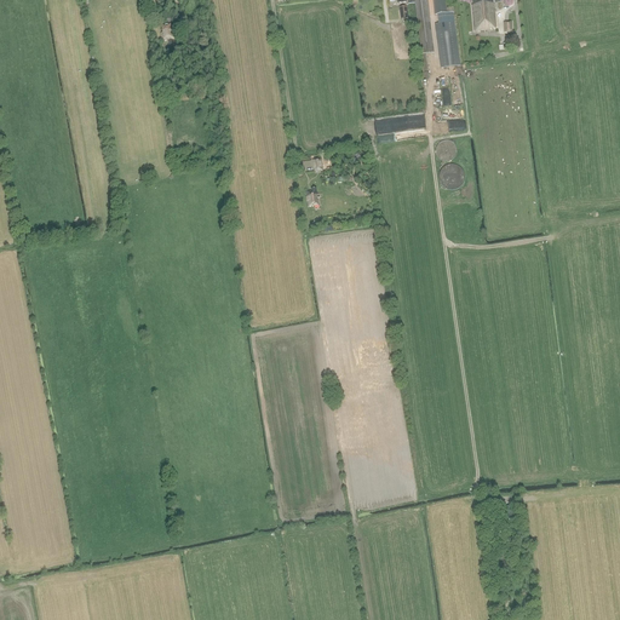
[(415,4),(422,56),(426,55),(434,53),(426,0),(407,0),(408,5),(415,4)]
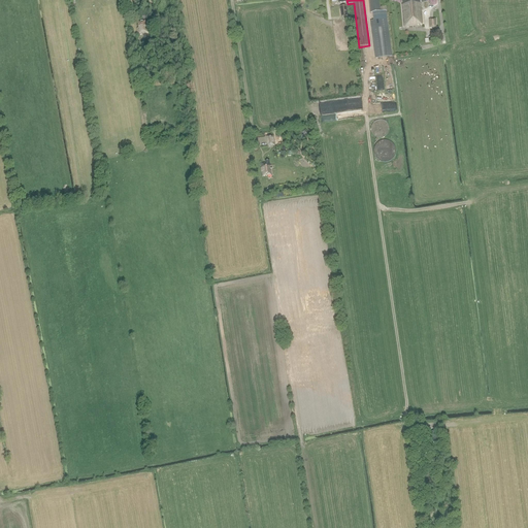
[(369,0),(370,12),(381,12),(381,6),(380,0),(369,0)]
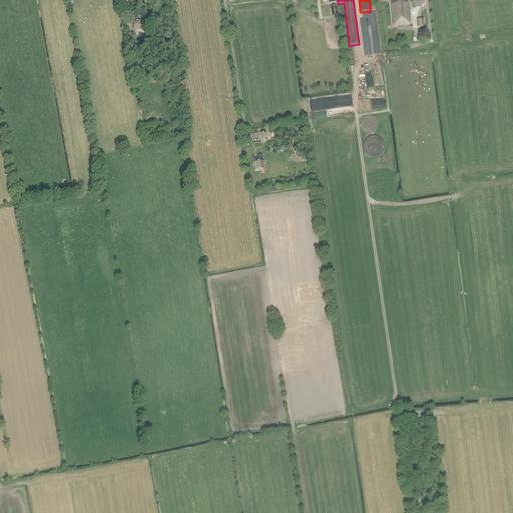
[(412,3),(415,2),(415,0),(408,1),(408,0),(390,0),(393,26),(406,25),(406,24),(411,24),(409,3),(412,3)]
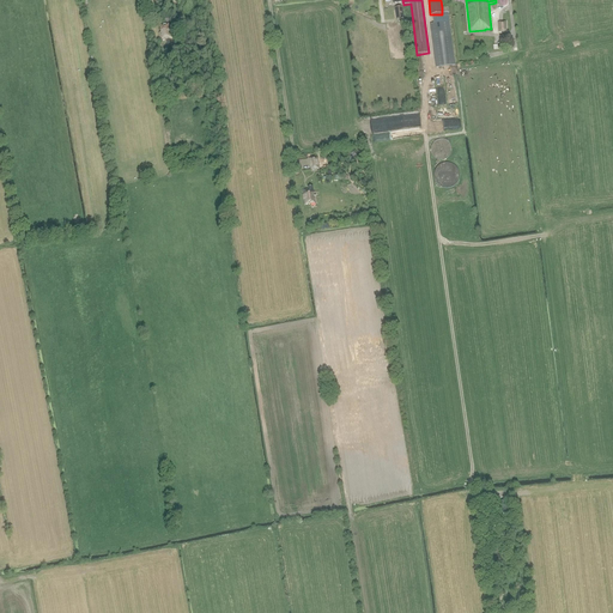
[(436,68),(455,65),(449,22),(430,25),(436,68)]
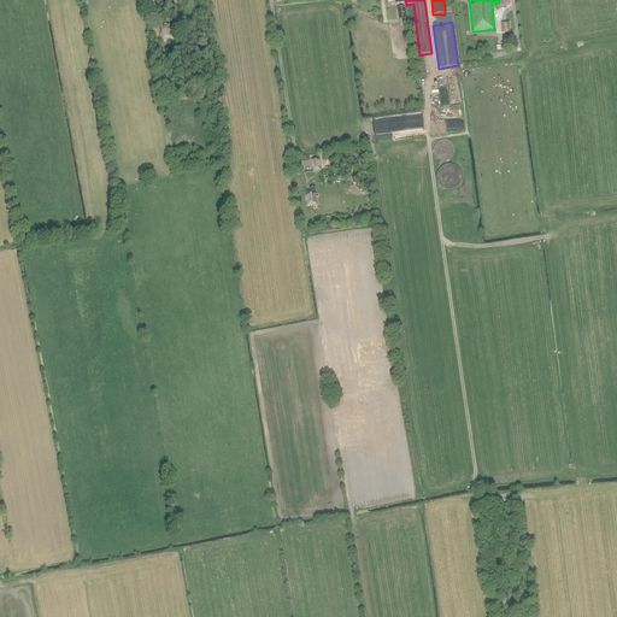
[(162,41),(174,39),(172,31),(171,31),(170,29),(172,28),(171,25),(170,25),(169,24),(160,25),(162,33),(160,33),(162,41)]
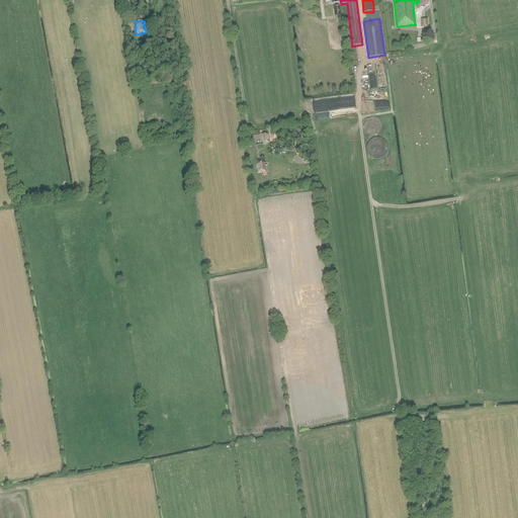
[(353,67),(359,66),(356,46),(352,47),(350,47),(353,67)]
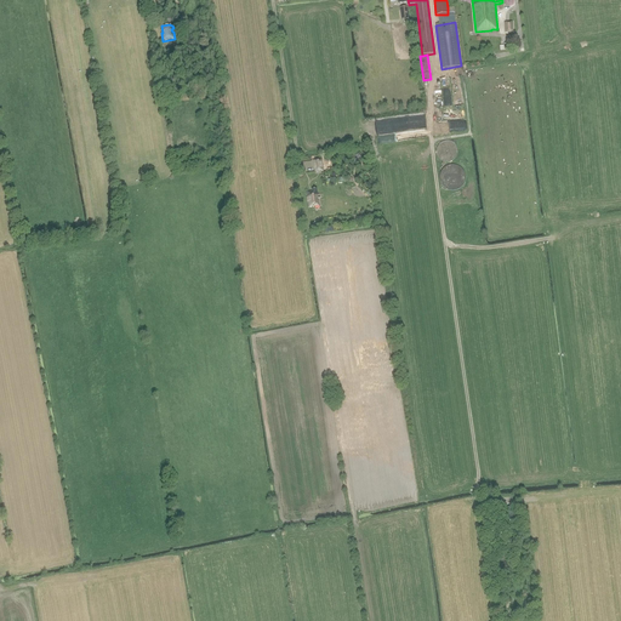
[(457,151),(457,149),(457,148),(457,147),(456,146),(456,144),(455,143),(454,143),(454,142),(453,142),(451,141),(450,141),(449,141),(448,141),(446,141),(445,141),(444,141),(443,141),(442,142),(440,143),(439,143),(439,144),(438,144),(438,146),(438,147),(437,148),(437,149),(437,151),(437,152),(437,153),(437,154),(438,155),(438,157),(439,158),(440,159),(442,159),(443,160),(444,161),(445,161),(446,161),(448,161),(449,161),(450,161),(451,160),(453,160),(454,159),(455,159),(455,158),(456,157),(456,155),(457,154),(457,153),(457,152),(457,151)]
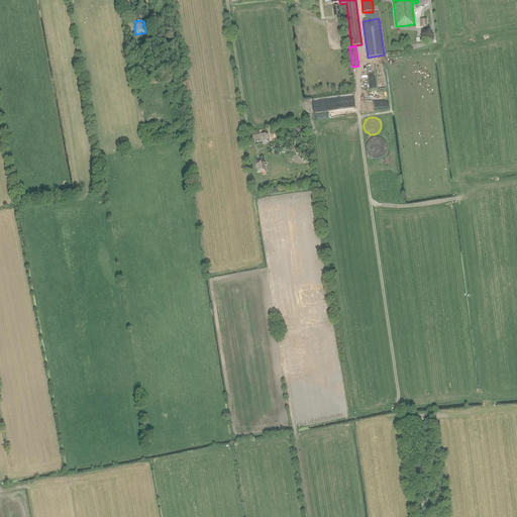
[(373,137),(372,138),(371,138),(370,139),(368,142),(367,143),(367,145),(366,146),(366,147),(366,149),(367,151),(368,153),(368,154),(369,156),(370,157),(372,158),(373,158),(374,159),(375,159),(377,159),(380,159),(381,158),(383,157),(385,156),(386,154),(387,152),(388,150),(388,149),(388,147),(388,146),(388,145),(387,143),(387,142),(386,140),(384,139),(382,137),(381,137),(380,137),(379,136),(377,136),(376,136),(374,137),(373,137)]
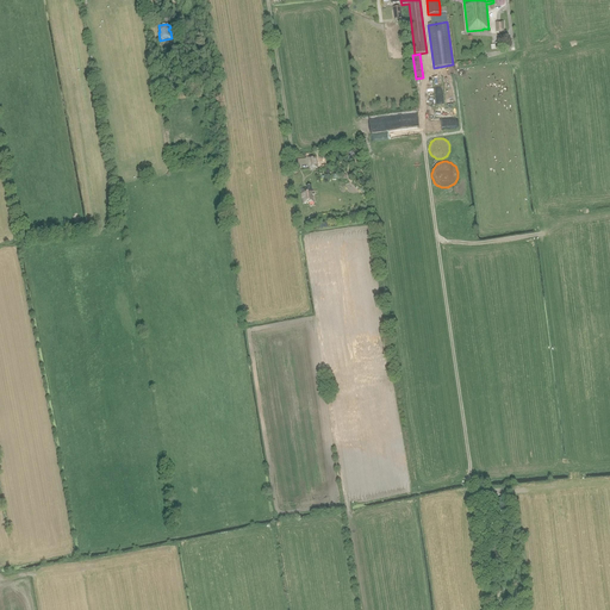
[(302,193),(304,204),(315,201),(313,192),(312,192),(311,185),(306,186),(306,188),(302,190),(303,193),(302,193)]
